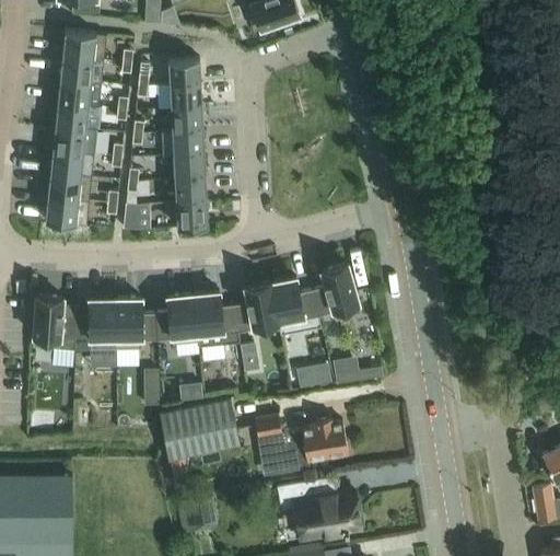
[(71,0),(71,12),(98,13),(98,0),(71,0)]
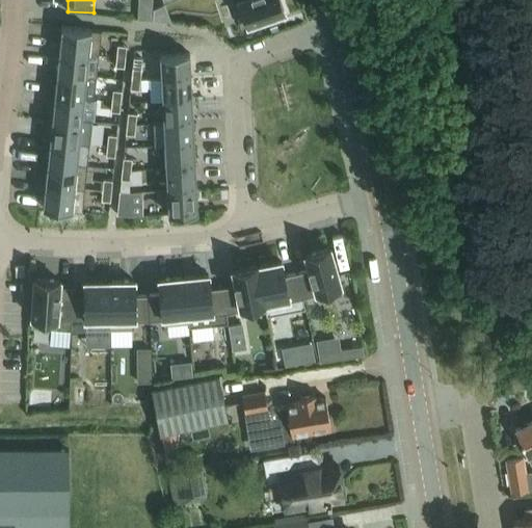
[(230,0),(240,30),(284,15),(277,0),(230,0)]
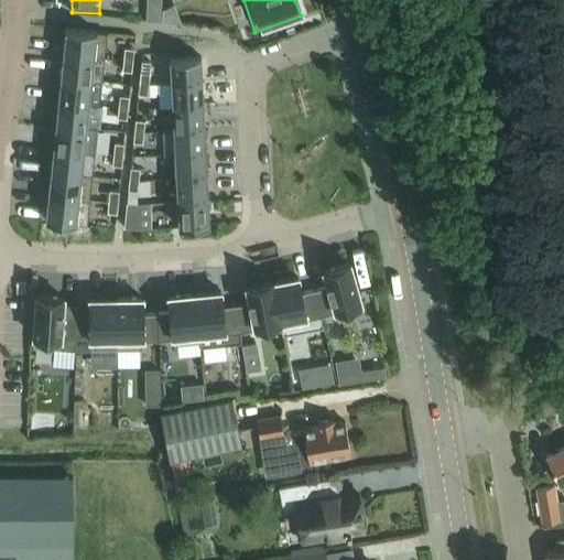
[(148,7),(147,23),(161,24),(161,8),(148,7)]
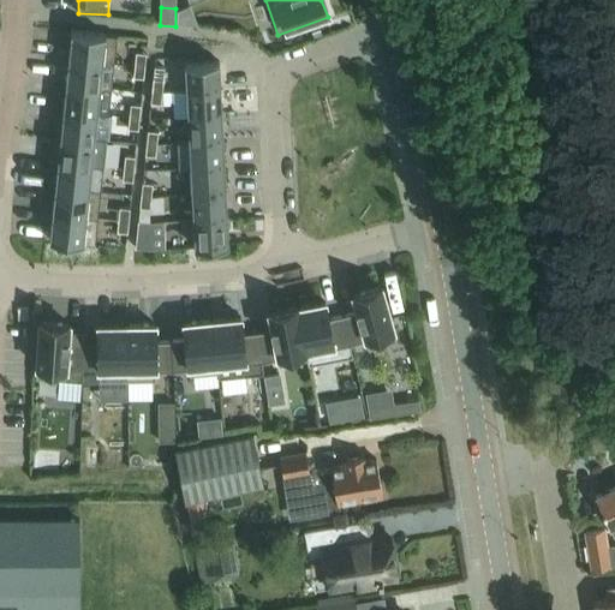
[(71,35),(67,61),(113,66),(117,40),(71,35)]
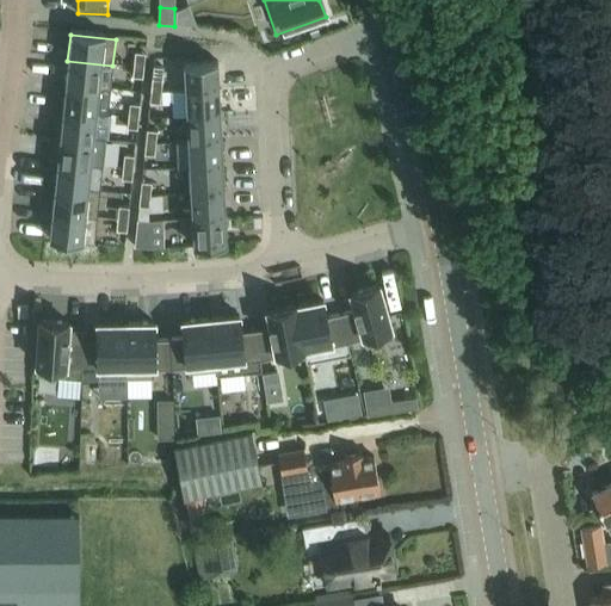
[(134,55),(133,68),(143,69),(144,56),(134,55)]
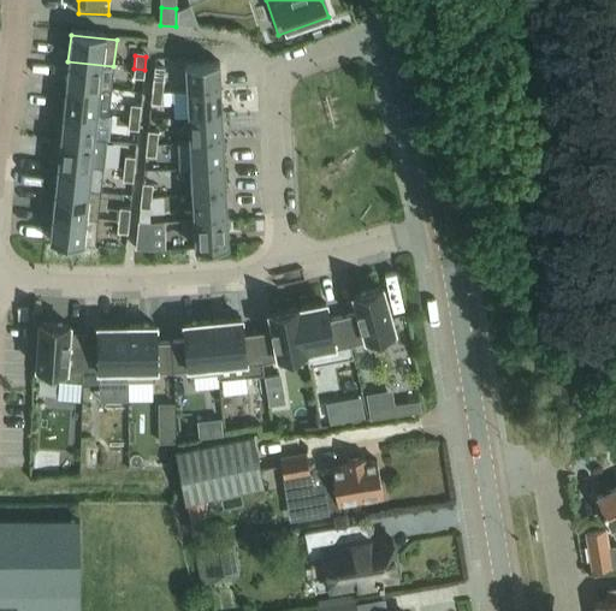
[(67,61),(65,88),(100,92),(102,66),(113,67),(113,66),(67,61)]
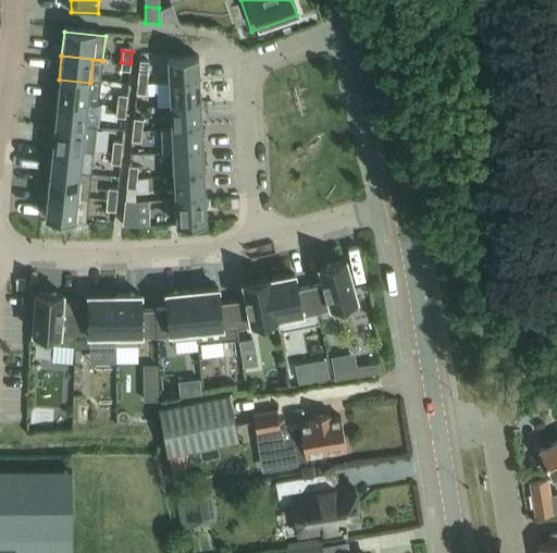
[(198,59),(166,61),(168,85),(199,84),(198,59)]
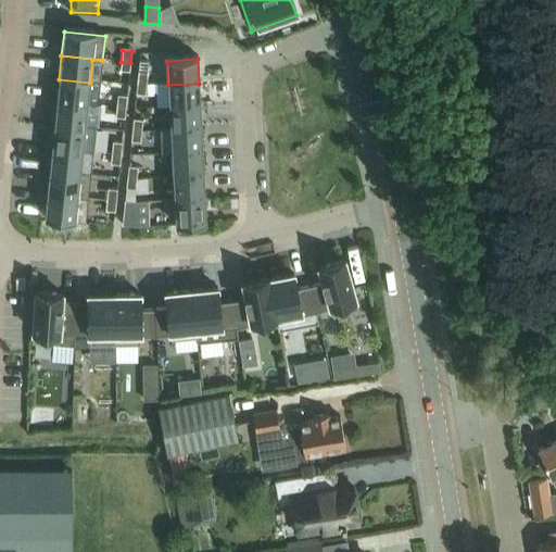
[(121,62),(119,73),(129,74),(130,63),(121,62)]
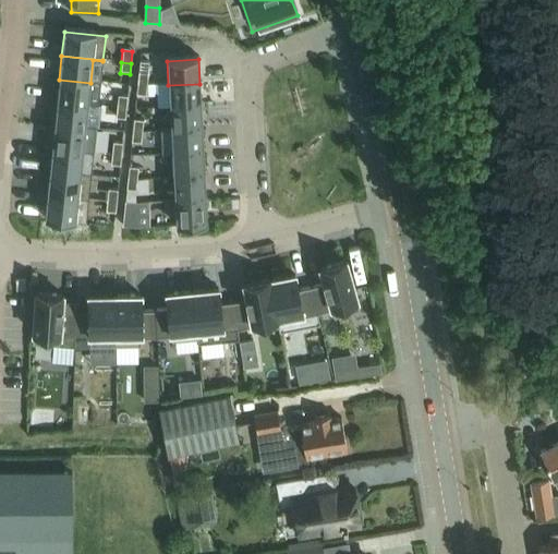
[(138,74),(137,85),(147,86),(148,75),(149,64),(140,63),(138,74)]
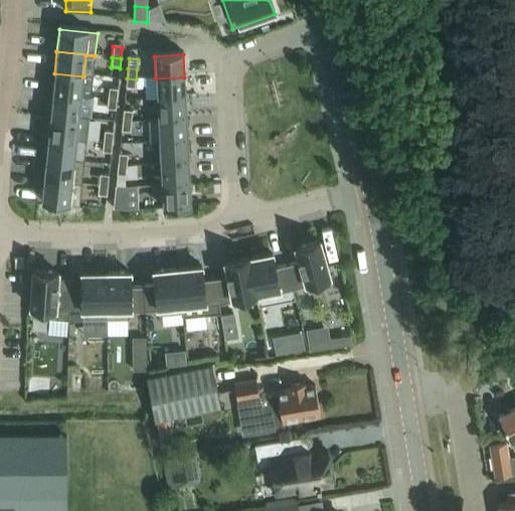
[(54,73),(52,95),(80,98),(91,99),(93,77),(83,76),(54,73)]
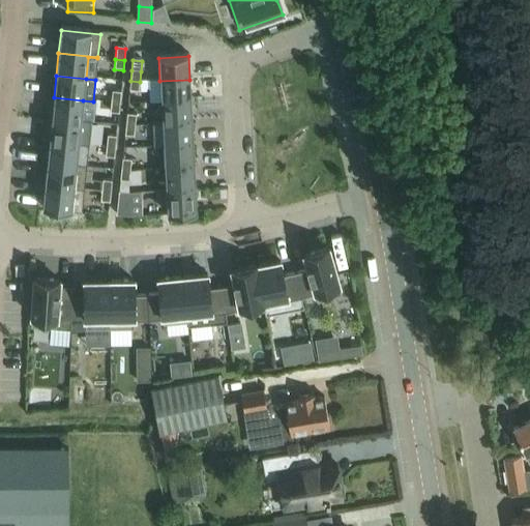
[(189,80),(159,81),(162,104),(190,101),(189,80)]
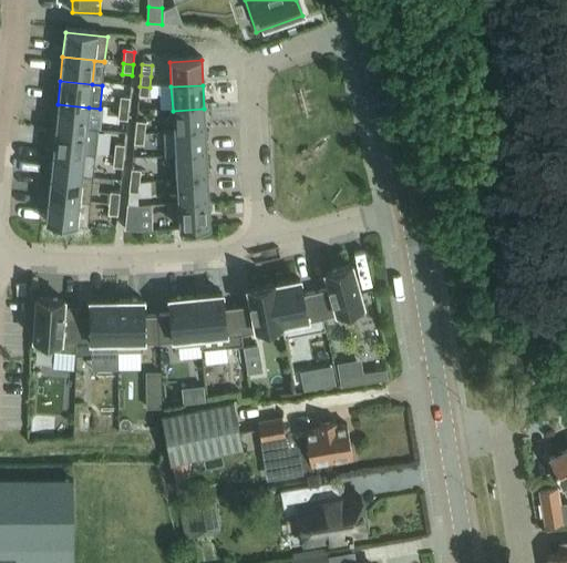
[(140,86),(138,99),(148,100),(150,88),(140,86)]
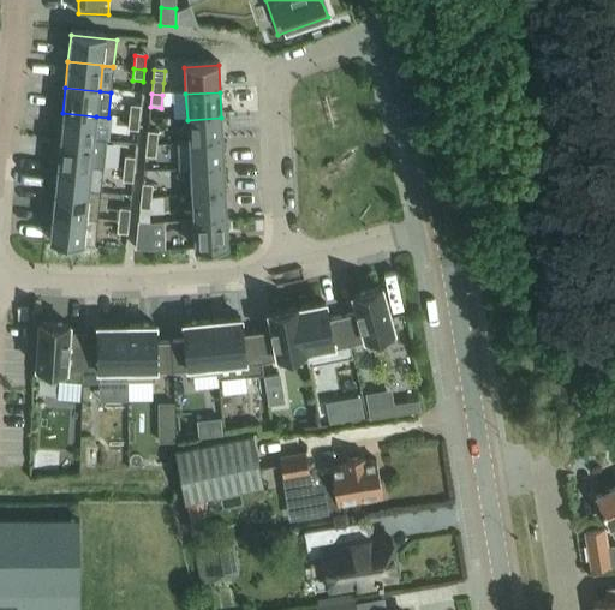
[(130,107),(129,120),(139,121),(141,108),(130,107)]
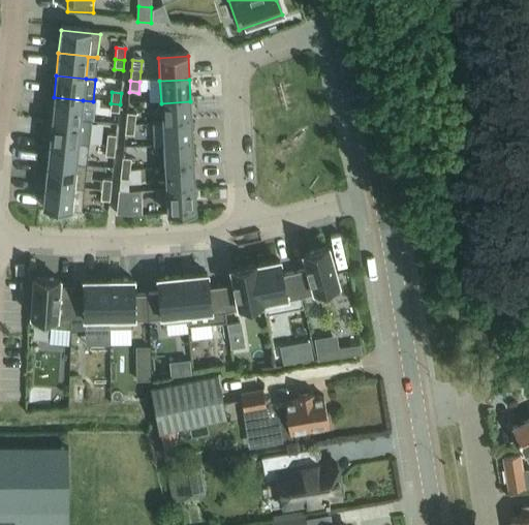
[(54,97),(52,120),(91,123),(81,122),(83,100),(54,97)]
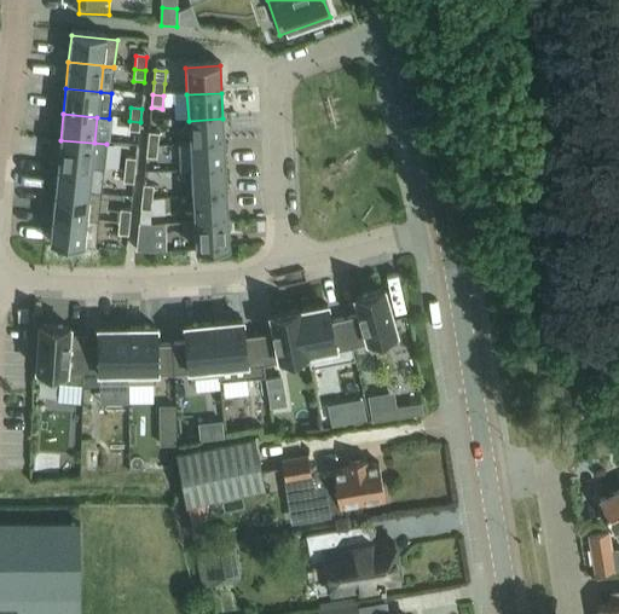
[(223,119),(189,121),(190,146),(224,145),(223,119)]
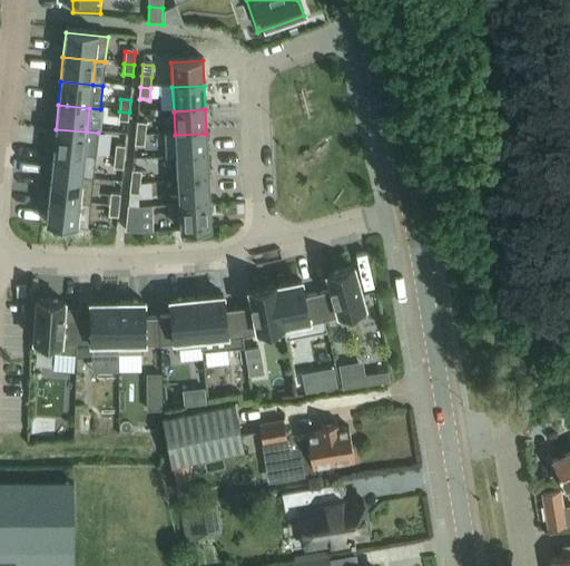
[(119,111),(118,123),(127,124),(129,113),(119,111)]
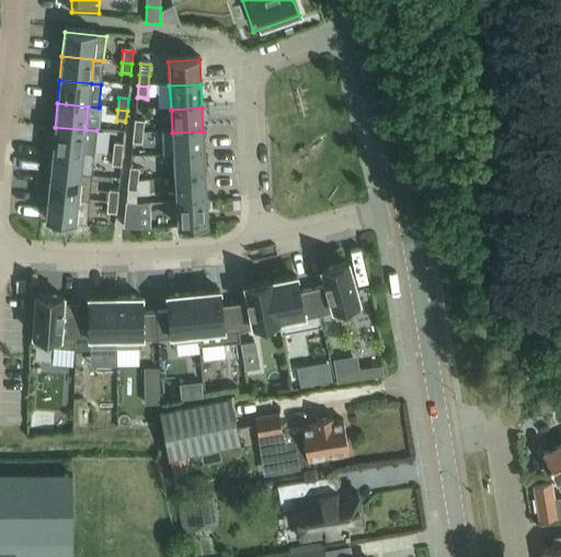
[(134,123),(133,134),(142,135),(144,124),(134,123)]
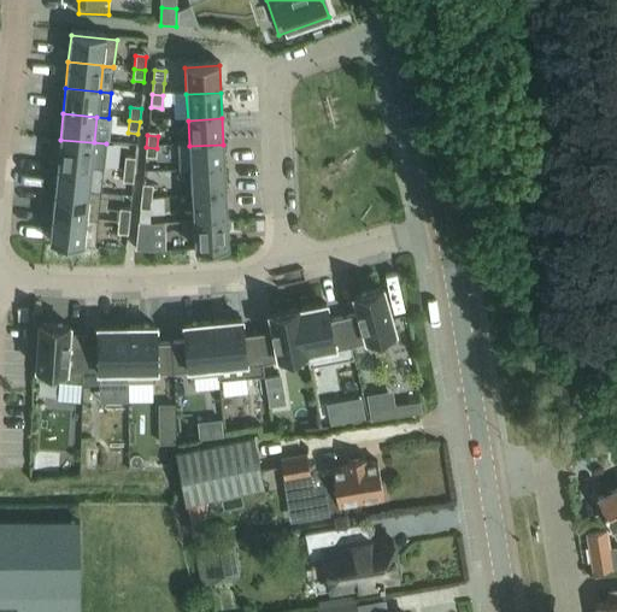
[(60,140),(57,165),(92,169),(104,170),(106,143),(60,140)]
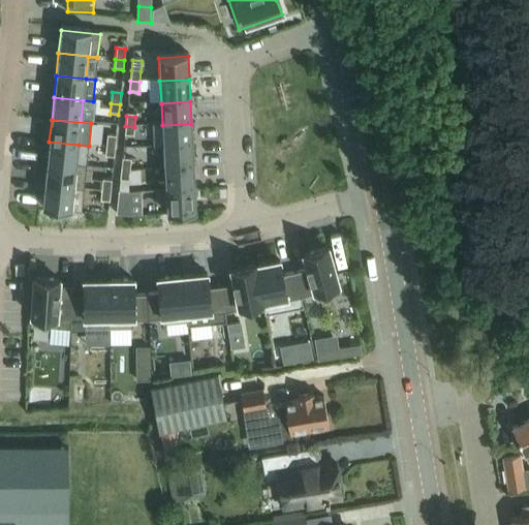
[(154,148),(163,148),(192,146),(191,124),(162,125),(152,126),(154,148)]
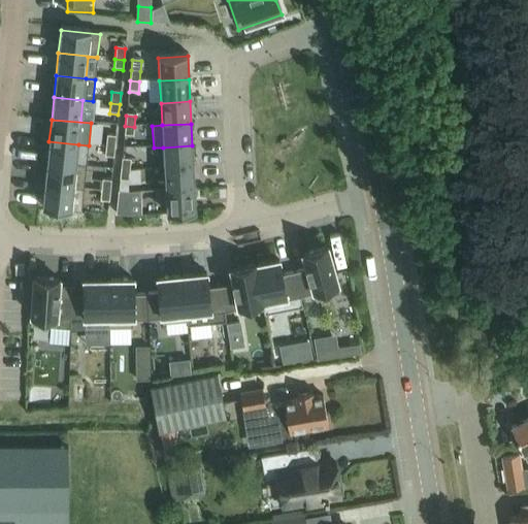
[(125,126),(124,136),(133,137),(134,127),(125,126)]
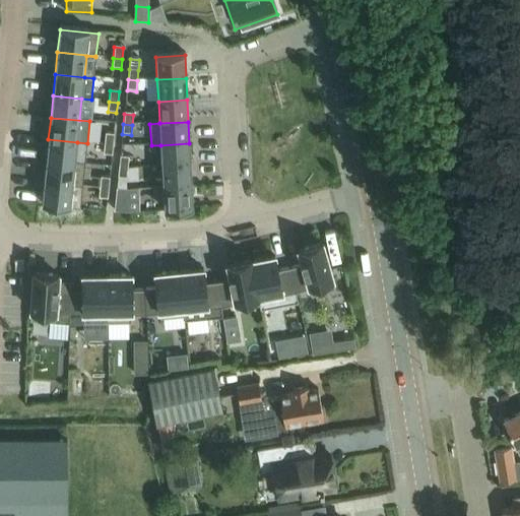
[(105,134),(104,145),(113,146),(114,135),(105,134)]
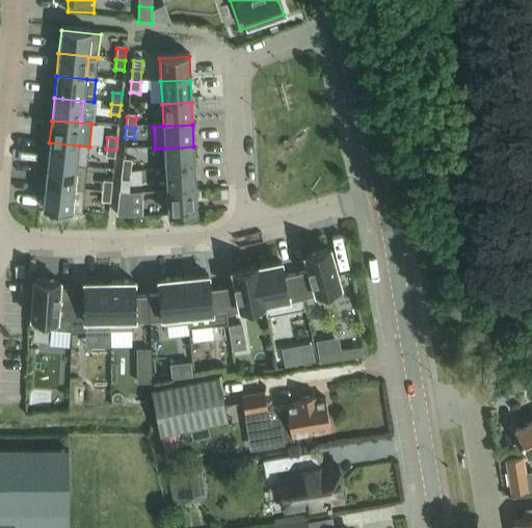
[(49,142),(47,165),(77,168),(86,169),(89,147),(79,146),(49,142)]
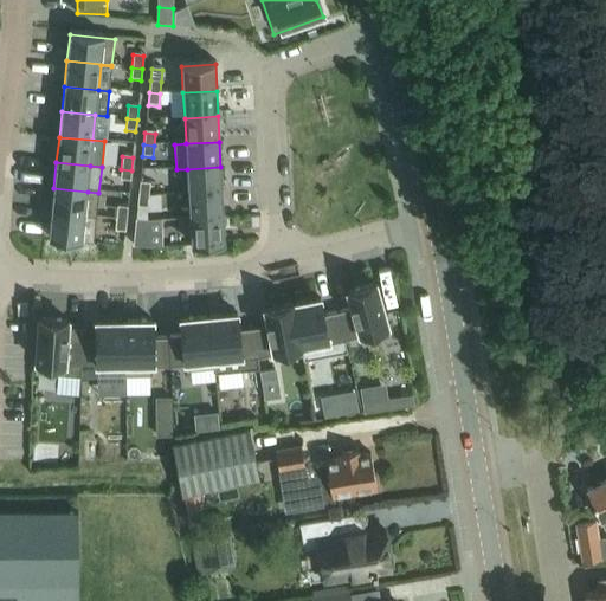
[(220,167),(187,169),(188,194),(223,193),(220,167)]
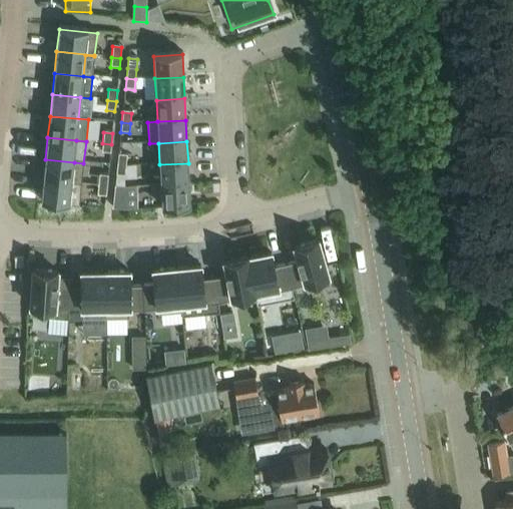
[(102,143),(101,153),(110,154),(111,144),(102,143)]
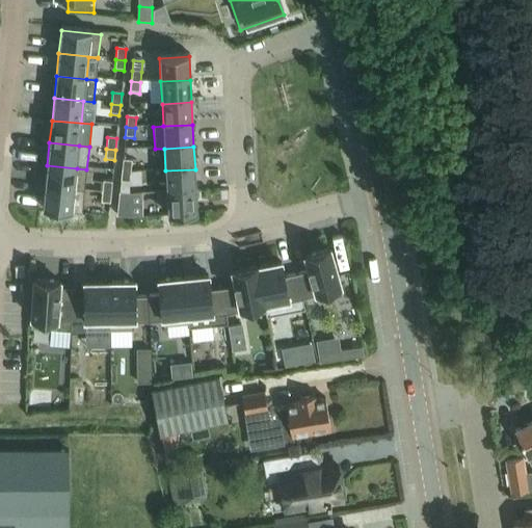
[(123,161),(122,172),(130,173),(131,162),(123,161)]
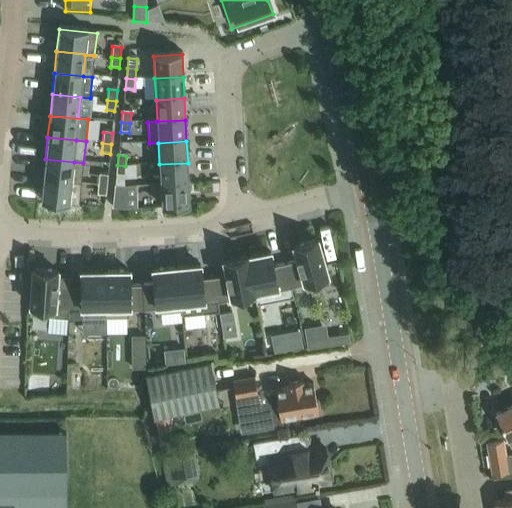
[(136,169),(155,168),(155,155),(136,156),(136,169)]
